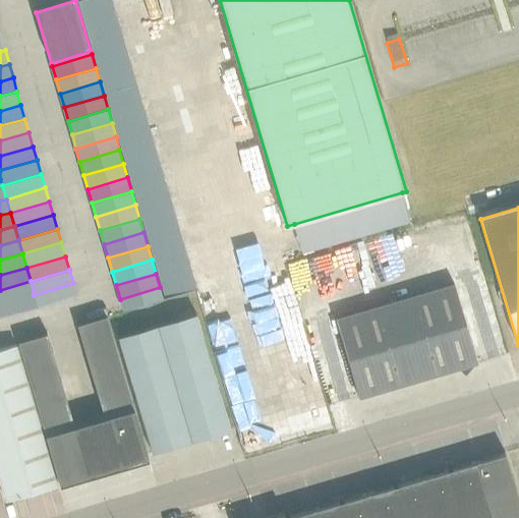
[(31,281),(0,290),(0,304),(34,295),(31,281)]
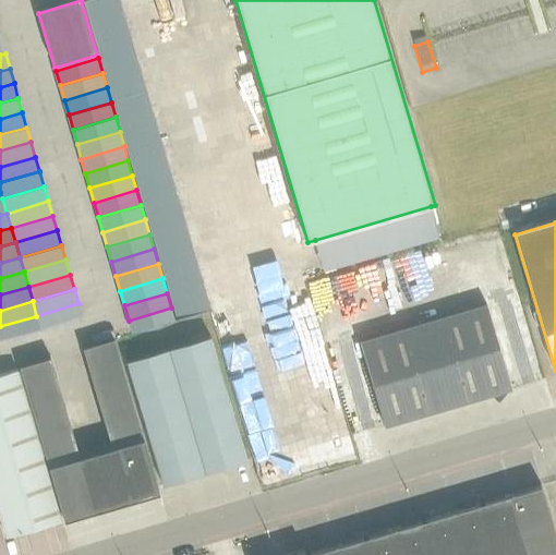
[(79,303),(36,316),(40,330),(83,318),(79,303)]
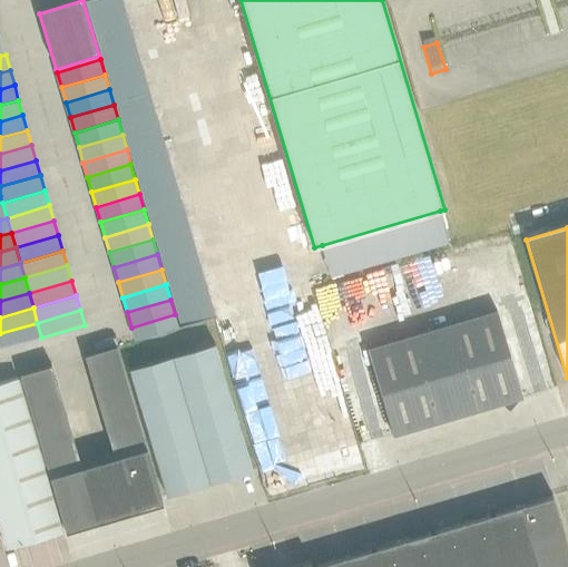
[(369,352),(394,438),(394,439),(525,400),(498,313),(369,352)]
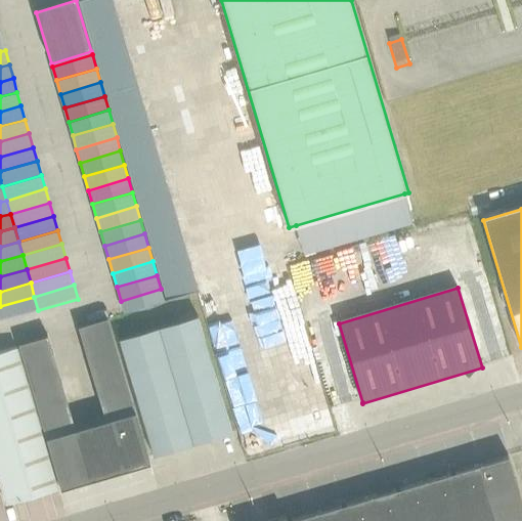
[(161,289),(121,301),(125,314),(165,303),(161,289)]
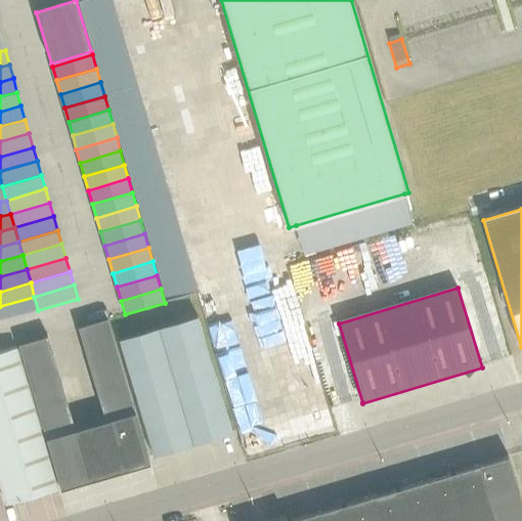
[(34,297),(0,306),(0,321),(38,310),(34,297)]
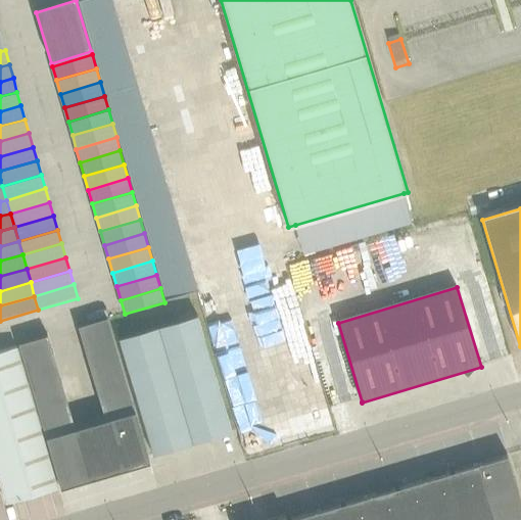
[(194,446),(233,435),(198,318),(159,330),(194,446)]
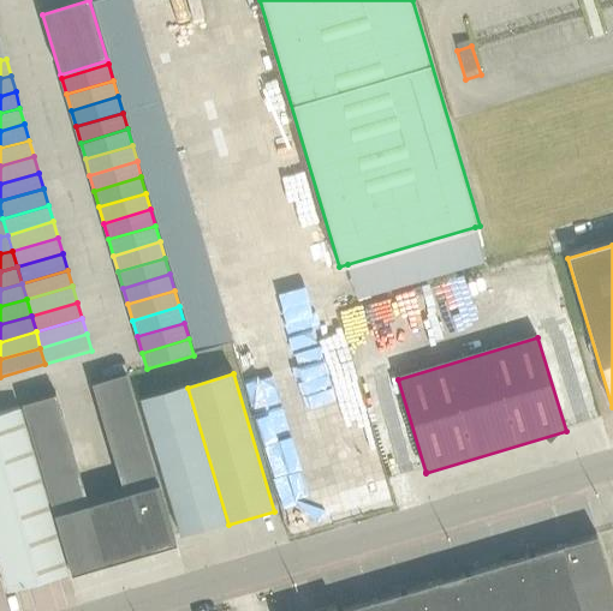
[(129,376),(93,387),(97,405),(134,394),(129,377),(129,376)]
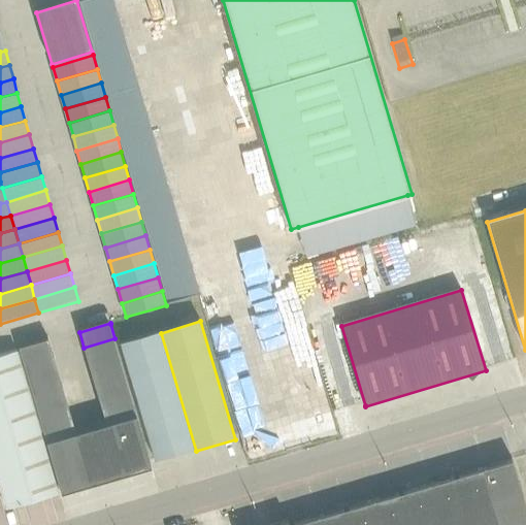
[(161,333),(122,345),(156,462),(196,451),(161,333)]
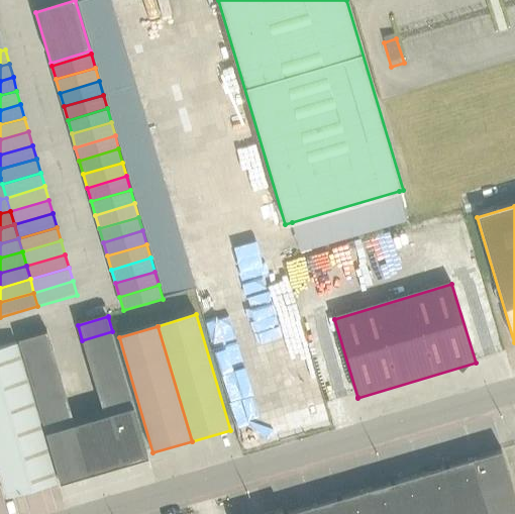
[(112,331),(82,340),(87,355),(116,346),(112,331)]
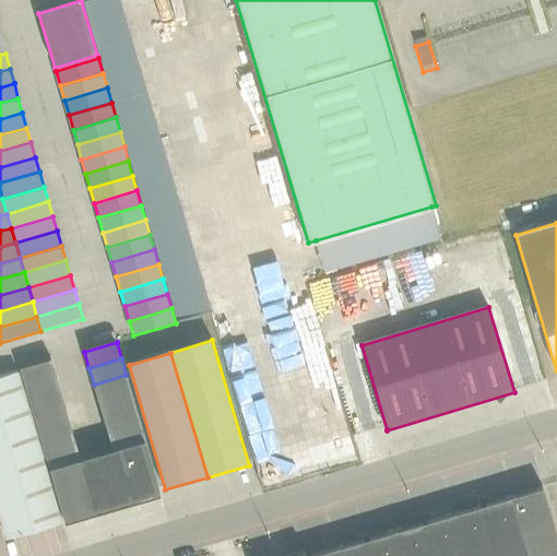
[(52,361),(21,370),(21,371),(25,387),(57,377),(52,361)]
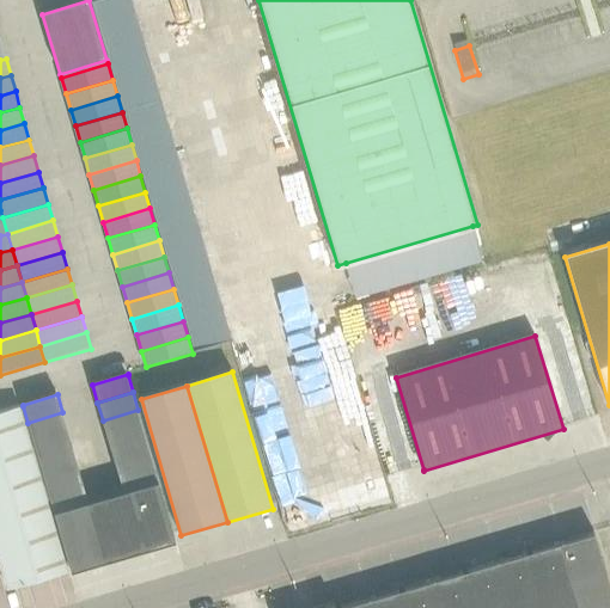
[(20,407),(0,413),(0,563),(8,591),(69,573),(20,407)]
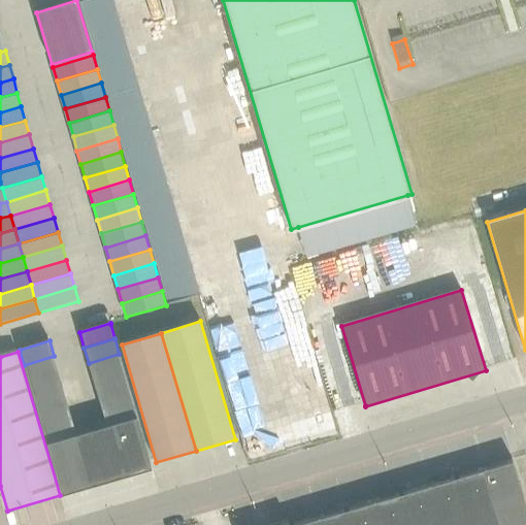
[(119,354),(89,363),(93,379),(124,370),(119,354)]
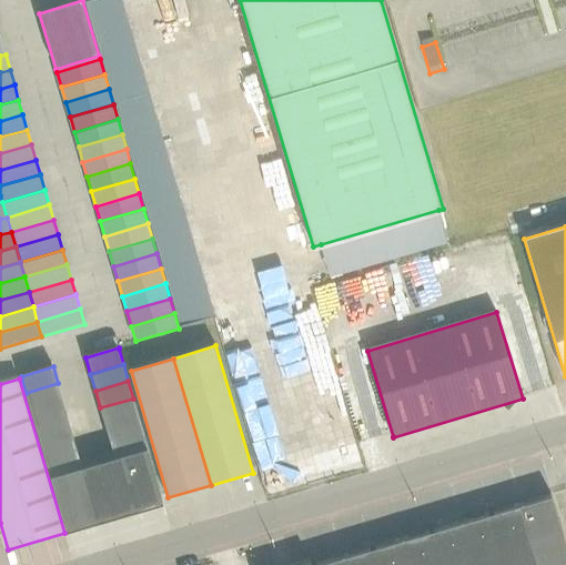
[(58,383),(26,393),(31,410),(63,401),(58,383)]
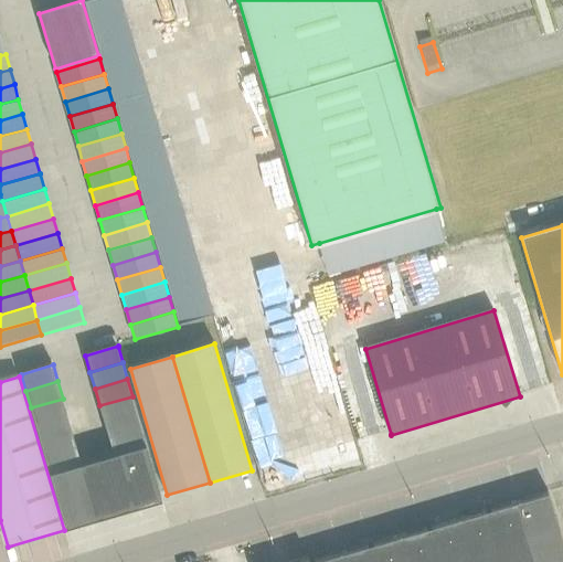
[(133,396),(99,405),(105,422),(137,413),(133,396)]
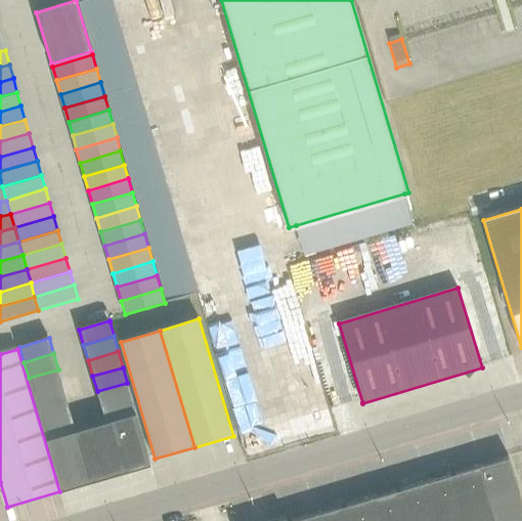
[(58,370),(29,378),(33,393),(62,385),(58,370)]
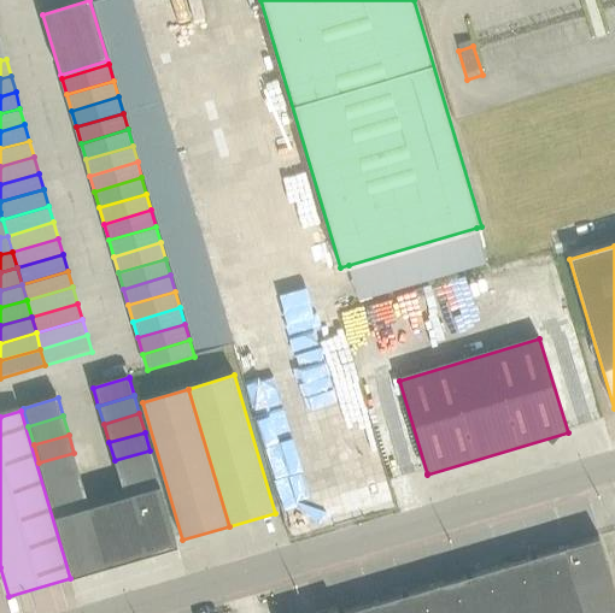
[(150,451),(115,460),(119,478),(156,469),(150,451)]
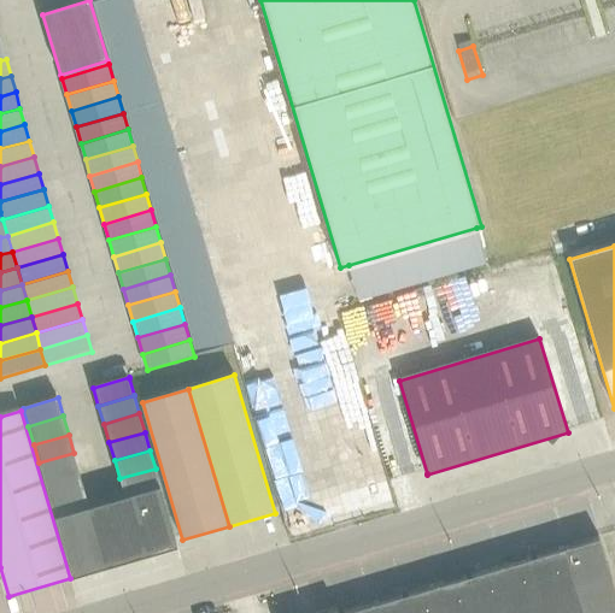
[(74,453),(39,463),(45,481),(80,471),(74,453)]
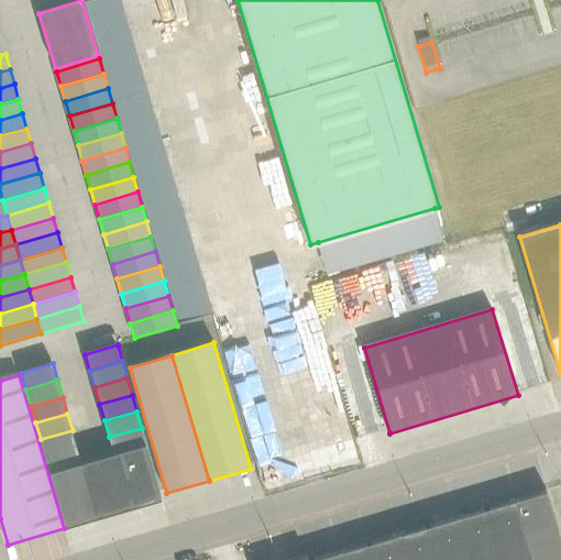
[(142,428),(109,437),(113,454),(146,445),(142,428)]
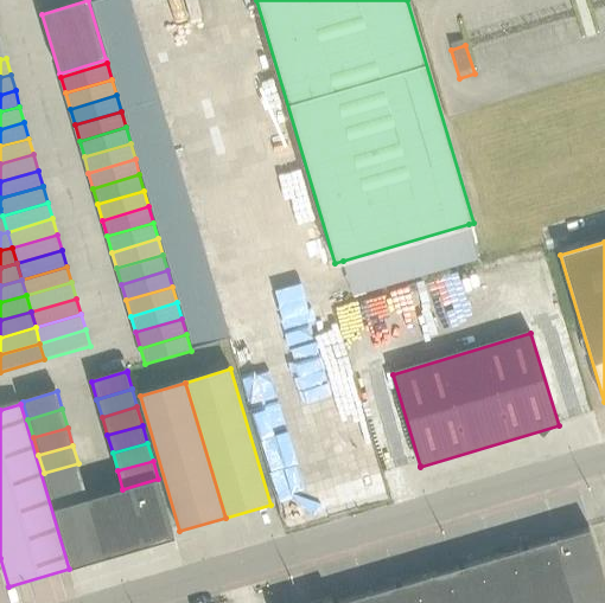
[(78,463),(44,473),(49,491),(83,481),(78,463)]
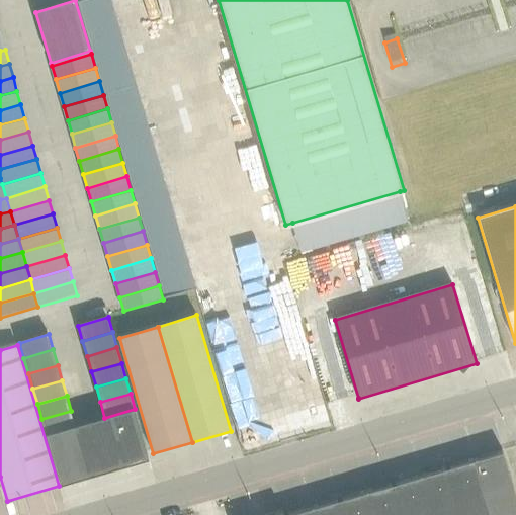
[(75,426),(46,434),(61,486),(149,459),(135,409),(104,418),(75,426)]
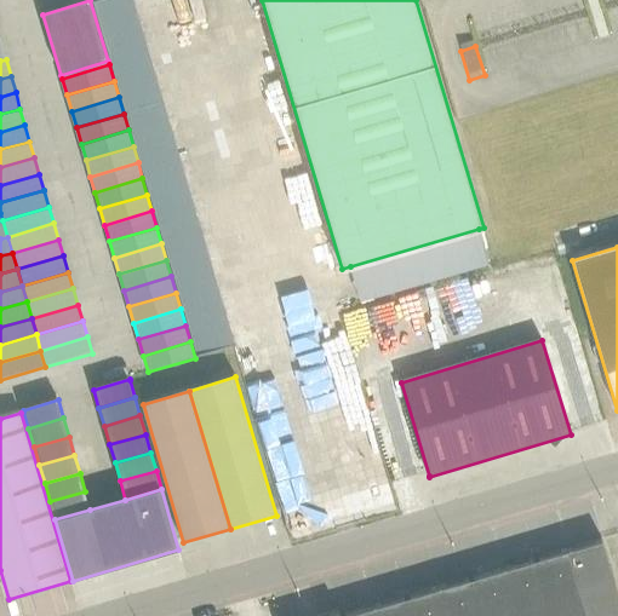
[(85,491),(50,501),(55,519),(90,510),(85,491)]
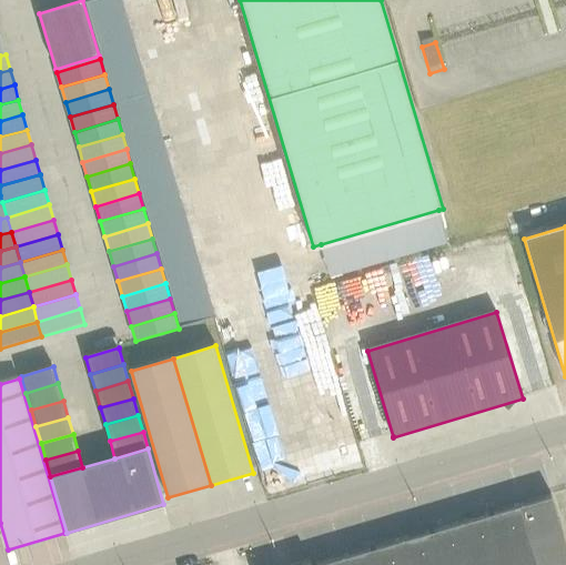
[(565,542),(553,497),(324,564),(311,564),(565,564),(565,542)]
